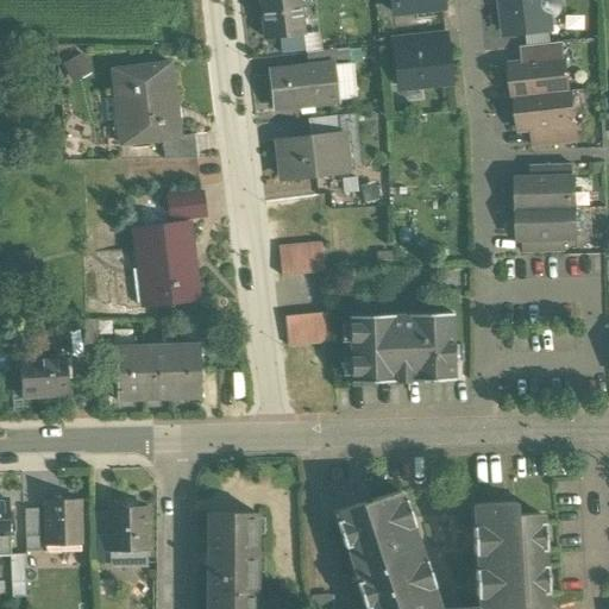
[(300,0),(262,0),(267,38),(305,35),(301,4),(300,0)]
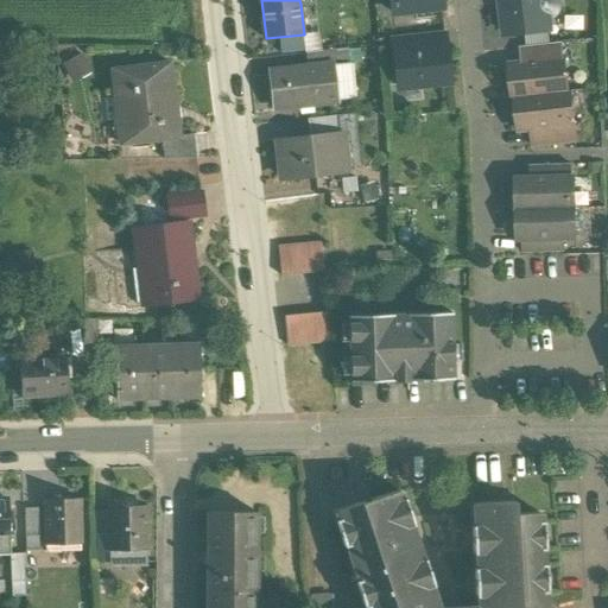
[(390,0),(392,12),(441,6),(439,0),(390,0)]
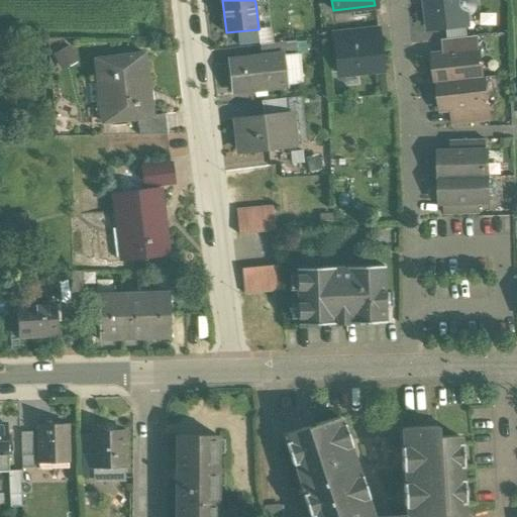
[(474,0),(432,0),(432,1),(428,3),(431,29),(468,25),(467,17),(474,13),(477,1),(474,0)]
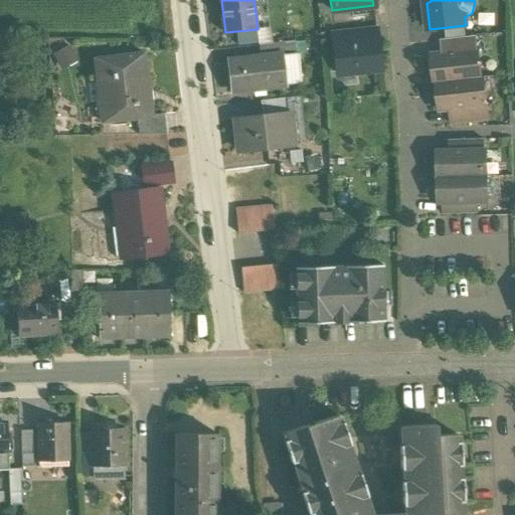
[(367,28),(333,32),(334,44),(369,40),(367,28)]
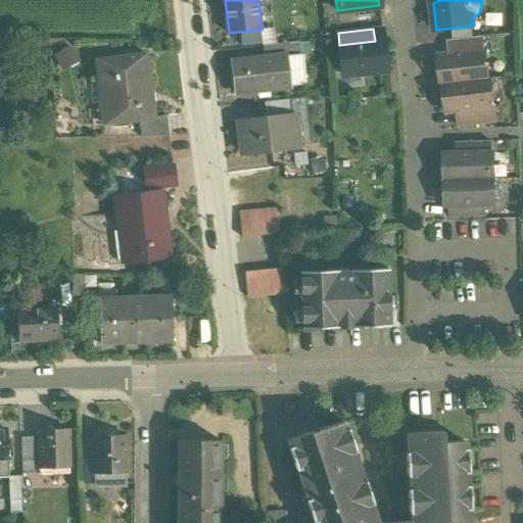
[(484,37),(447,41),(449,55),(449,56),(486,52),(484,37)]
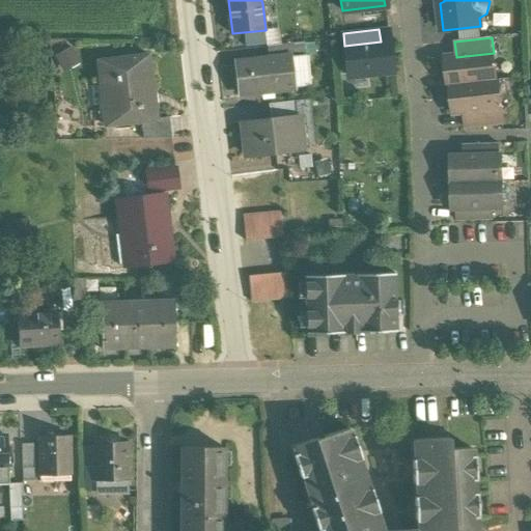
[(305,42),(268,46),(270,59),(290,57),(290,58),(307,57),(305,42)]
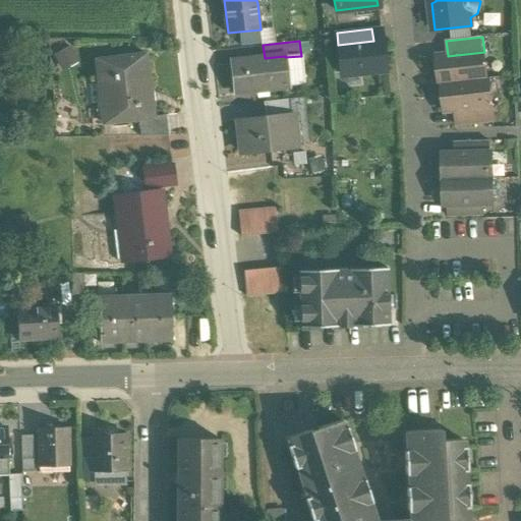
[(373,41),(338,45),(342,75),(385,70),(383,56),(386,53),(385,45),(380,41),(373,41)]
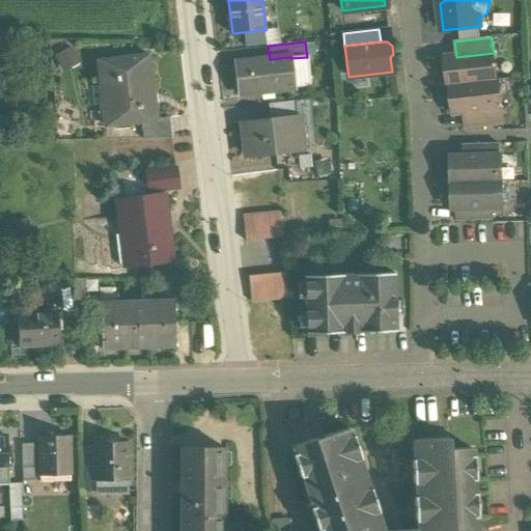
[(494,53),(456,57),(456,56),(446,57),(449,86),(499,81),(498,80),(497,80),(494,53)]
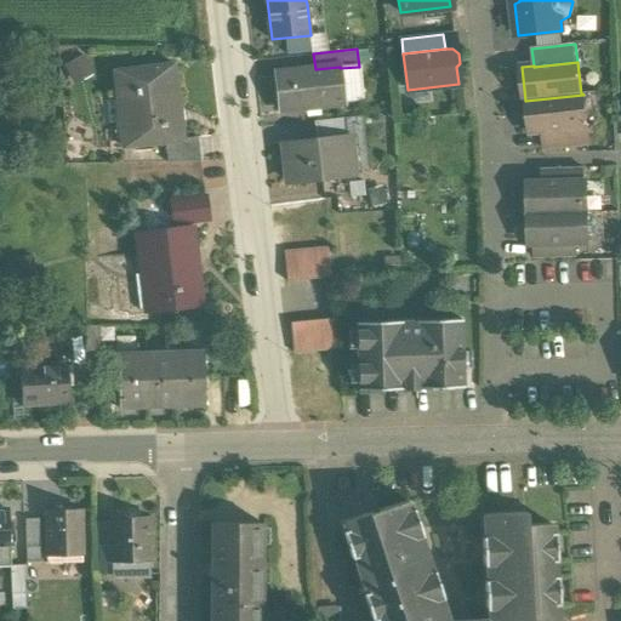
[(172,66),(114,74),(124,148),(166,143),(182,141),(172,66)]
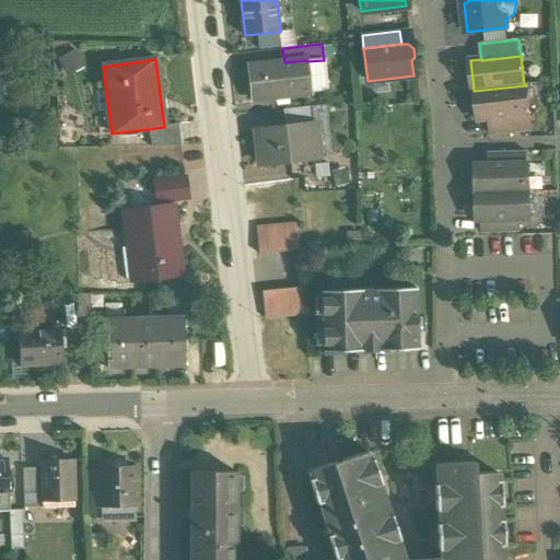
[(284,62),(249,67),(253,101),(311,94),(306,61),(306,60),(284,62)]
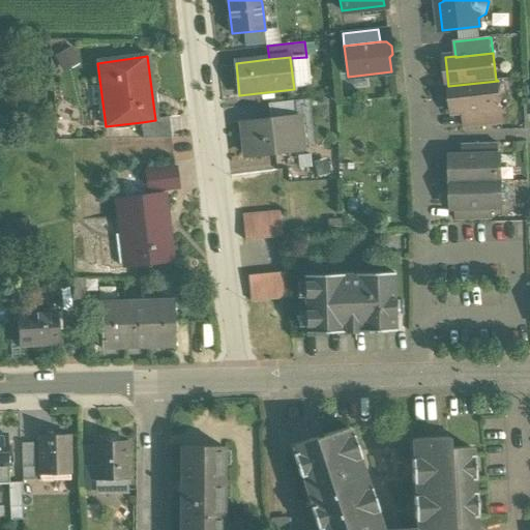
[(498,81),(448,86),(448,87),(450,87),(453,114),(464,113),(501,109),(498,81)]
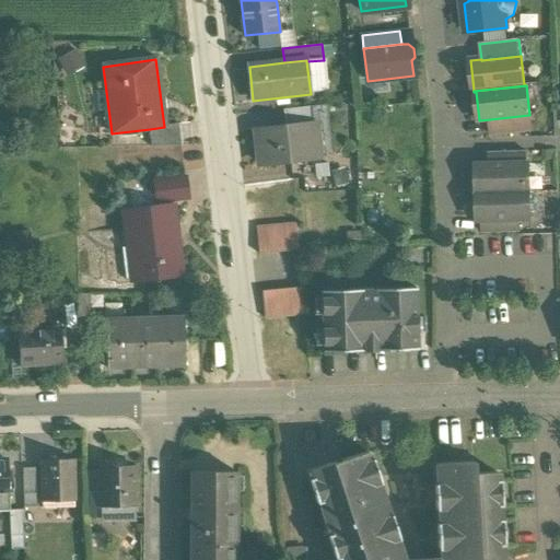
[(313,107),(283,111),(286,128),(307,126),(307,127),(315,126),(313,107)]
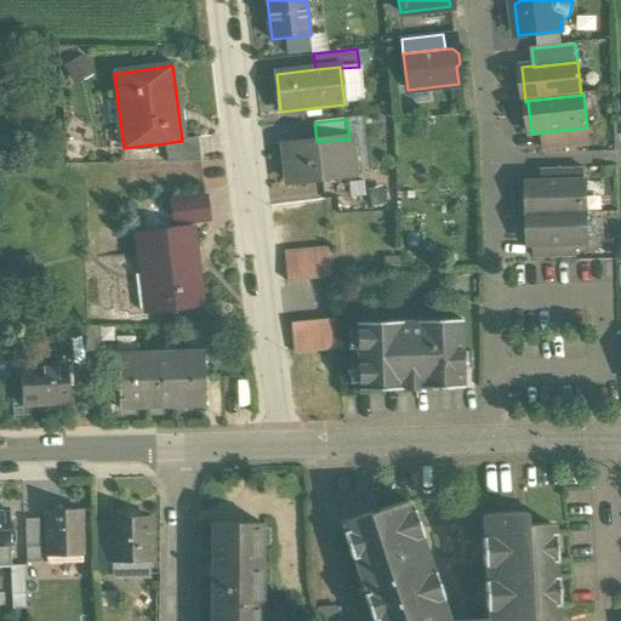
[(587,127),(543,132),(546,151),(588,146),(587,127)]
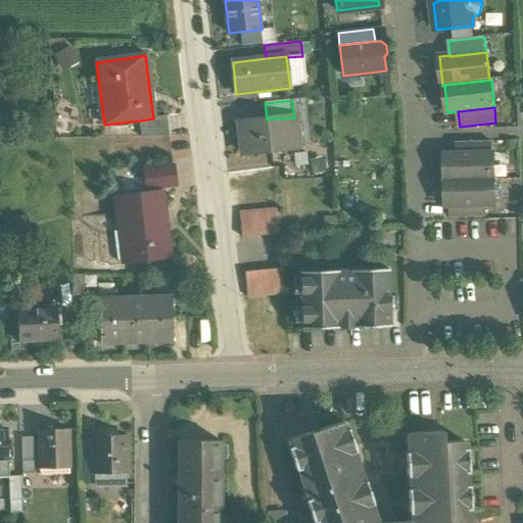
[(153,119),(140,121),(142,137),(169,136),(165,116),(153,119)]
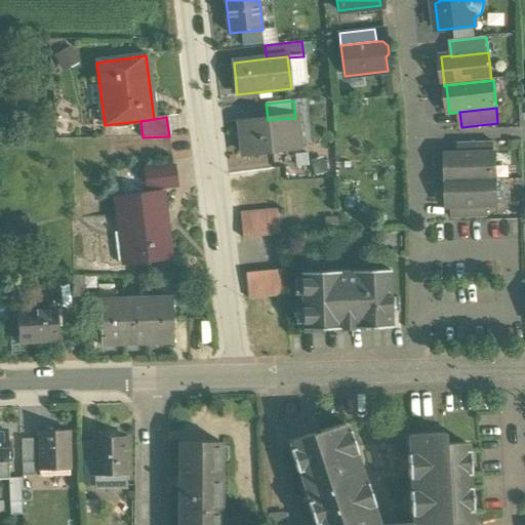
[(268,120),(243,122),(244,137),(242,137),(244,155),(292,150),(288,119),(288,118),(268,120)]
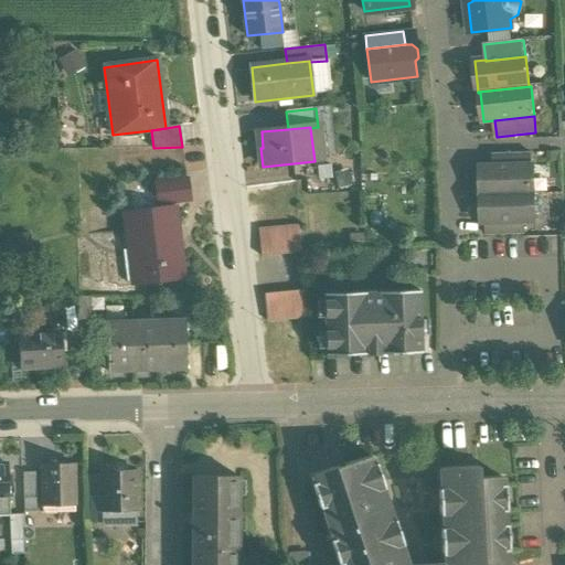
[(532,152),(494,155),(494,167),(532,166),(532,152)]
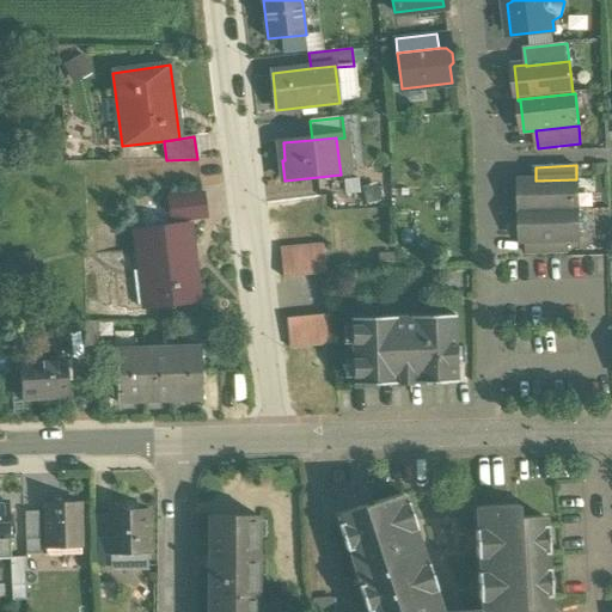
[(536,181),(521,182),(522,212),(580,209),(579,179),(576,179),(536,181)]
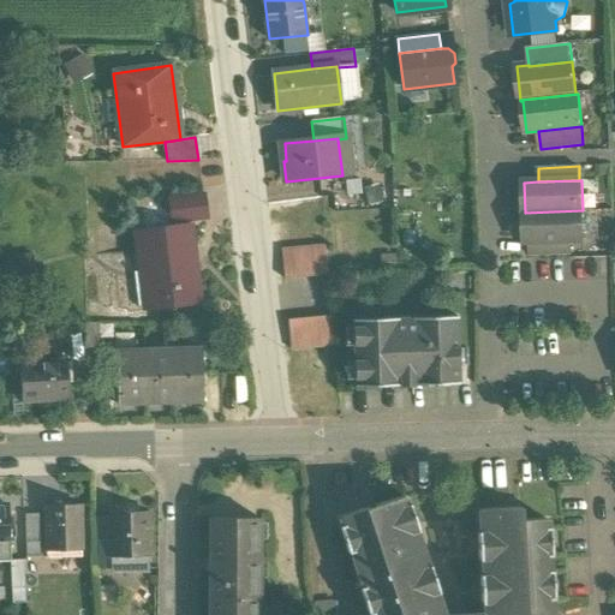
[(204,196),(171,199),(173,222),(207,219),(204,196)]
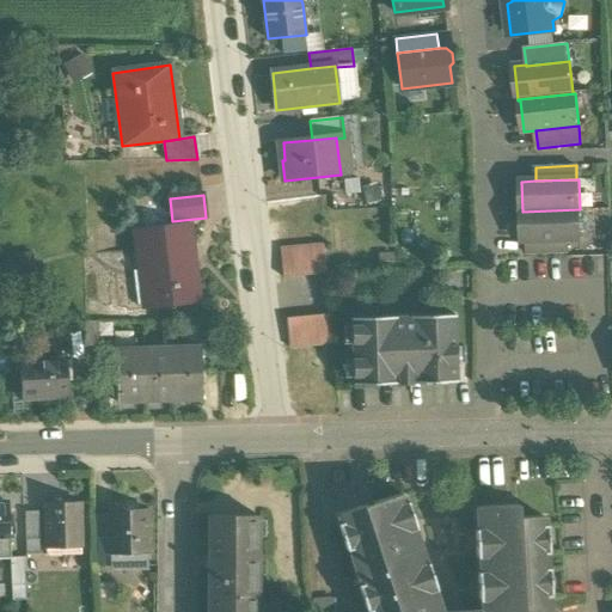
[(580,209),(522,212),(522,242),(527,240),(568,240),(580,239),(580,209)]
